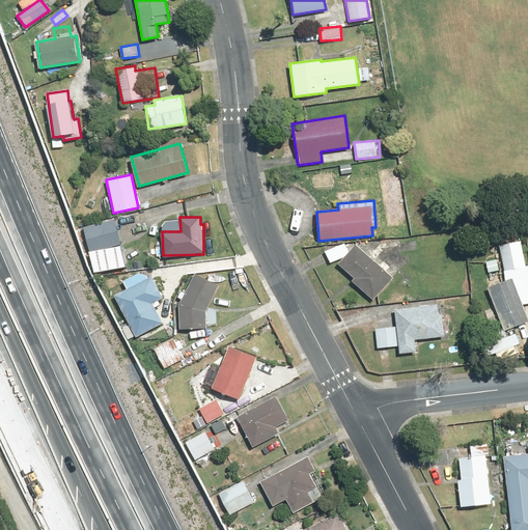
[(115,219),(83,227),(89,252),(122,243),(115,219)]
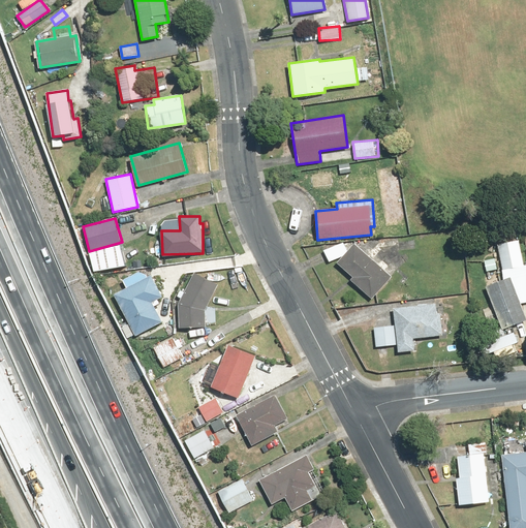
[(517,238),(496,243),(501,270),(523,265),(517,238)]
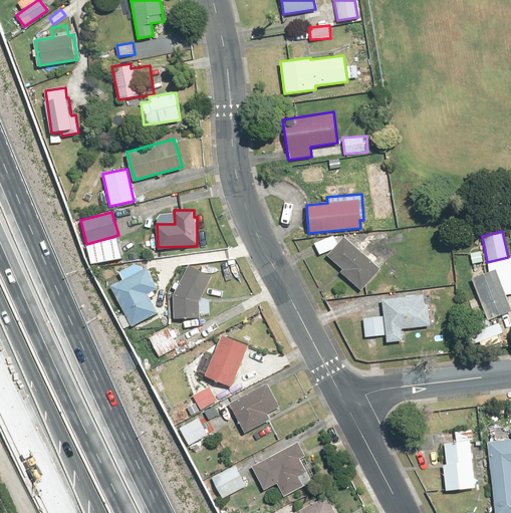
[(344,236),(326,255),(341,269),(339,271),(359,290),(379,269),(344,236)]
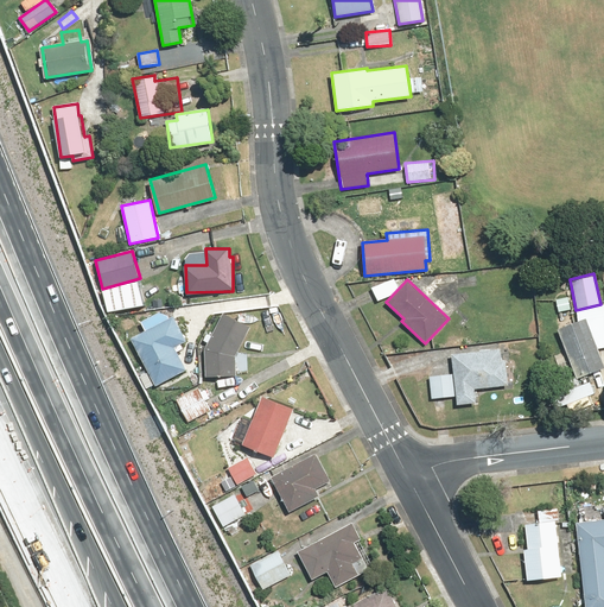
[(205,377),(235,375),(235,373),(246,373),(245,352),(237,352),(250,326),(223,313),(213,336),(207,333),(201,346),(205,349),(205,377)]
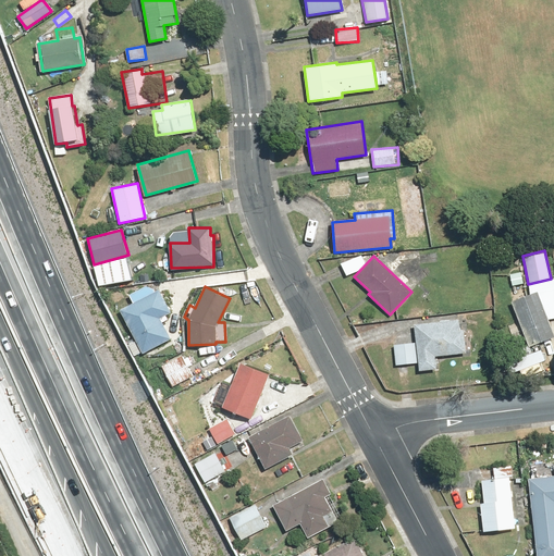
[(159,318),(170,311),(159,288),(121,308),(142,350),(169,337),(159,318)]
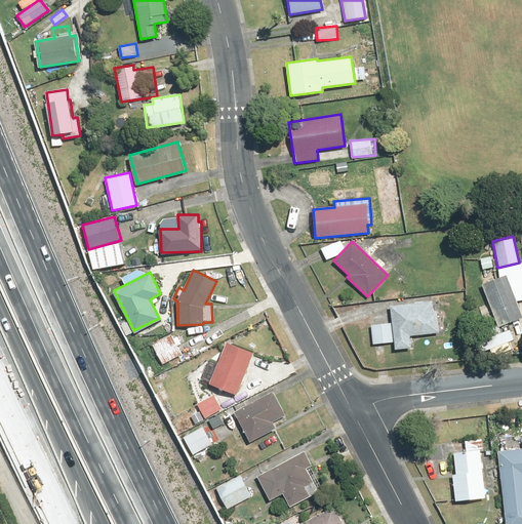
[(521,315),(505,275),(481,285),(499,327),(521,317),(521,315)]
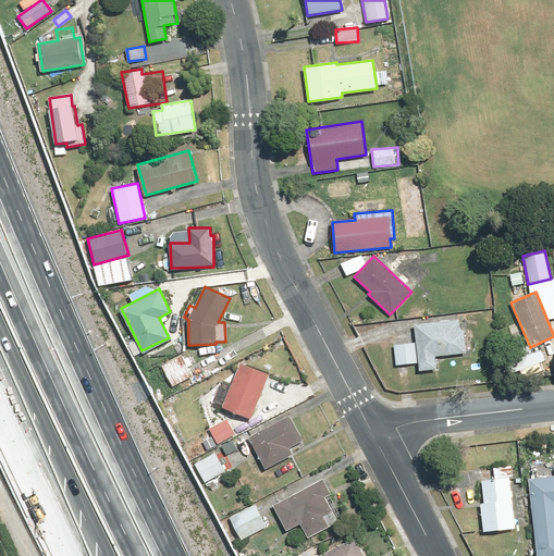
[(414,324),(416,341),(393,344),(395,366),(418,362),(419,372),(436,370),(435,356),(463,353),(468,351),(466,335),(460,335),(458,320),(414,324)]
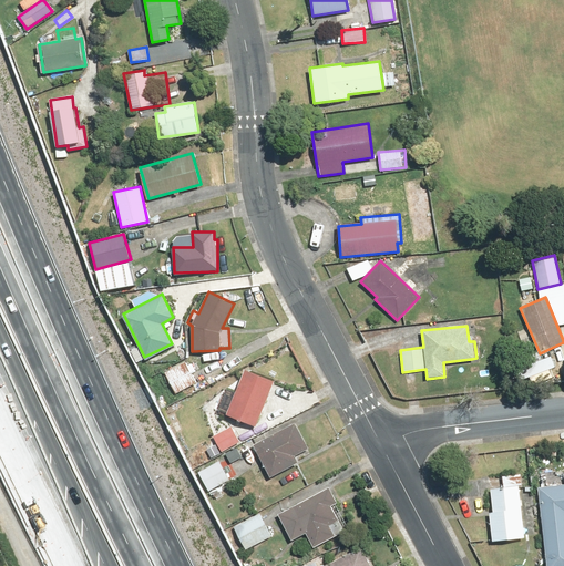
[(194,382),(182,361),(164,372),(176,392),(194,382)]
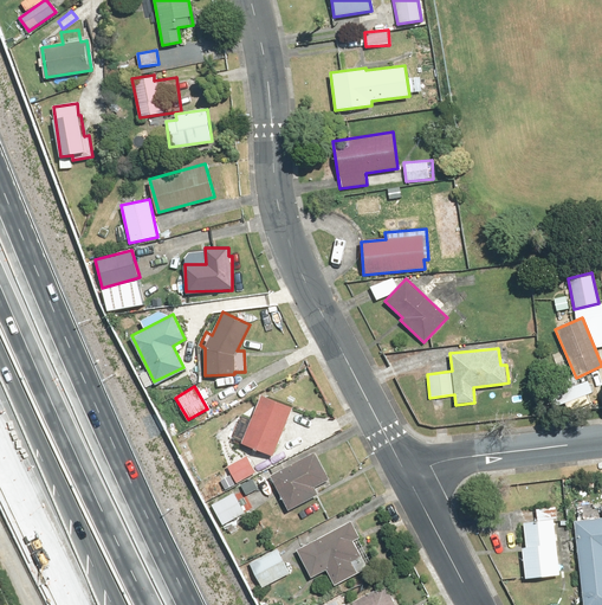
[(272,456),(291,407),(260,396),(241,443),(272,456)]
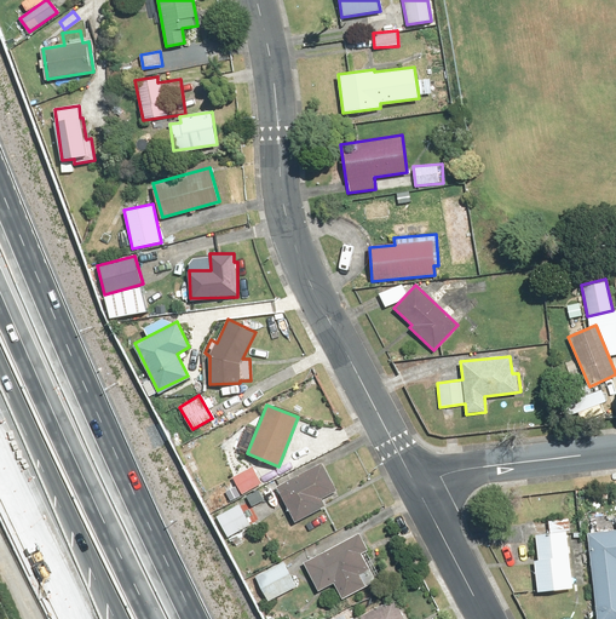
[(322,497),(337,489),(322,462),(276,486),(295,522),(326,506),(322,497)]
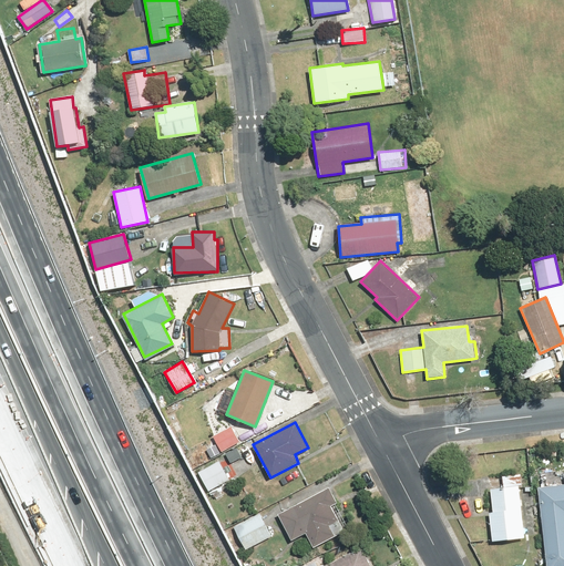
[(209,458),(222,451),(239,442),(231,425),(213,435),(216,442),(205,448),(209,458)]
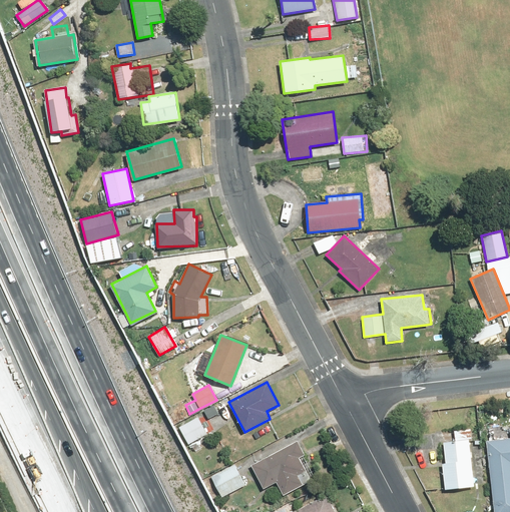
[(206,434),(197,417),(177,427),(186,444),(206,434)]
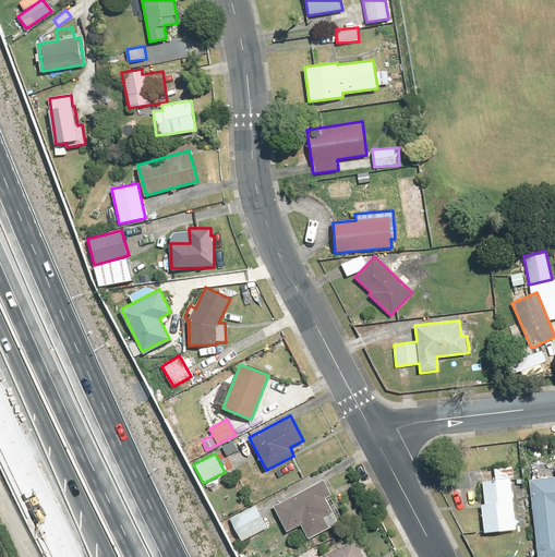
[(554,556),(554,476),(530,480),(538,556),(554,556)]
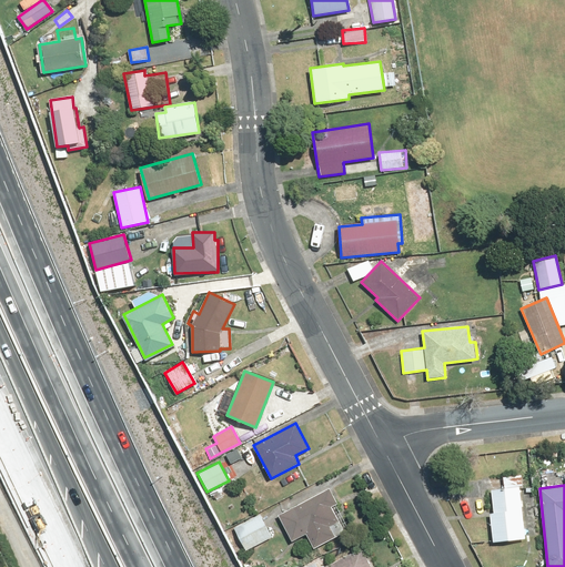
[(518,486),(492,488),(493,509),(490,509),(492,540),(523,538),(518,486)]
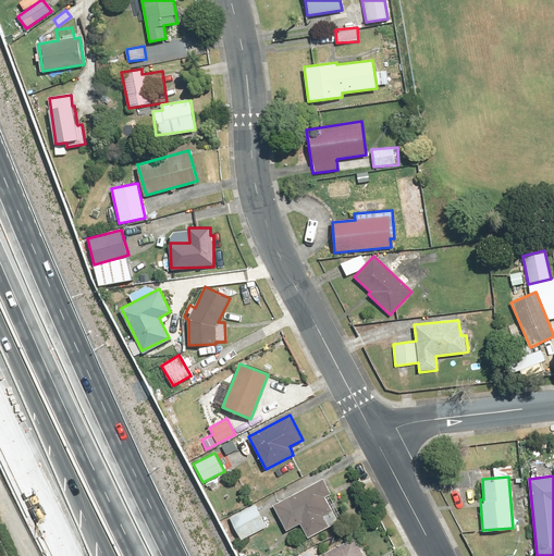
[(324,495),(331,492),(323,478),(273,505),(287,531),(300,523),(308,538),(330,527),(323,515),(332,510),(324,495)]
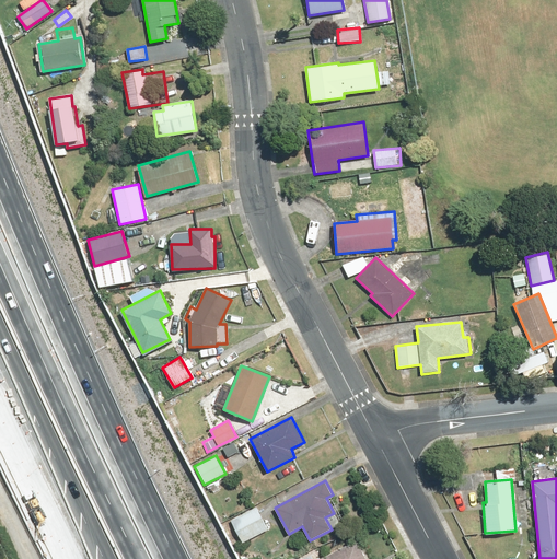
[(230,521),(242,542),(267,528),(255,507),(230,521)]
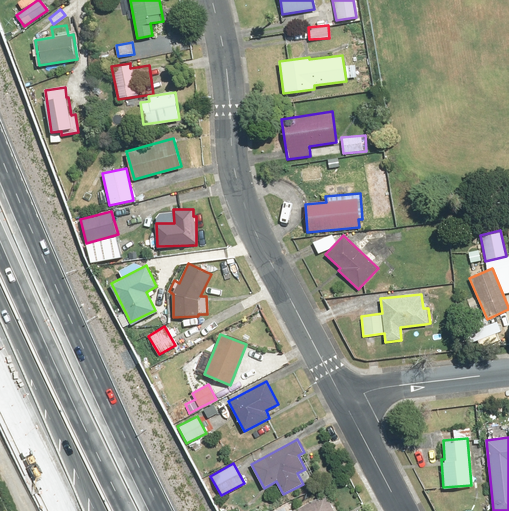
[(293,510),(335,510),(326,494),(293,510)]
